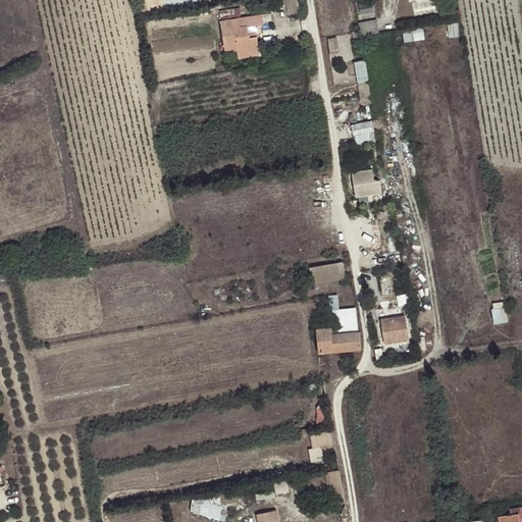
[(250,38),(249,32),(248,27),(263,24),(261,15),(220,21),(225,52),(238,51),(247,49),(248,53),(259,51),(256,37),(250,38)]
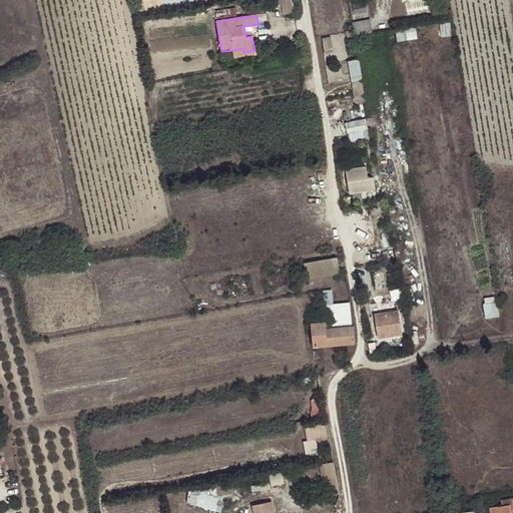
[(370,19),(352,23),(354,37),(373,34),(370,19)]
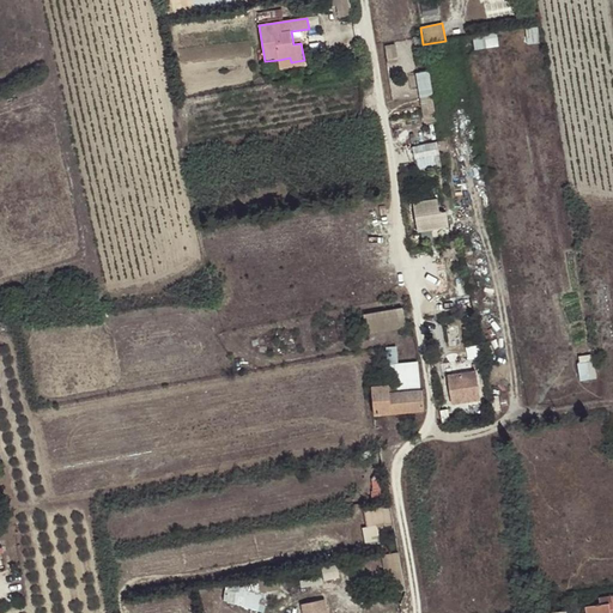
[(475,35),(477,47),(501,43),(499,32),(475,35)]
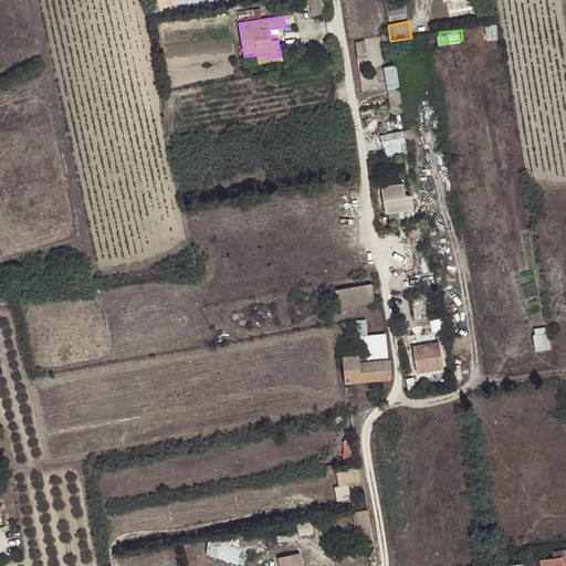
[(268,53),(258,55),(259,63),(281,60),(281,55),(269,58),(268,53)]
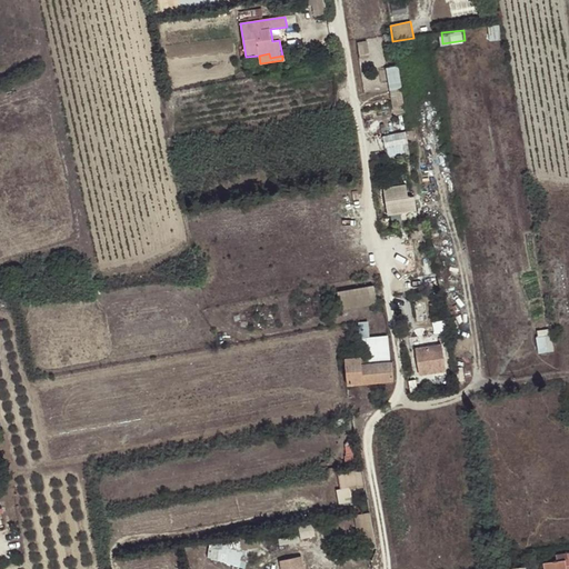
[(401,65),(390,65),(393,112),(405,111),(401,65)]
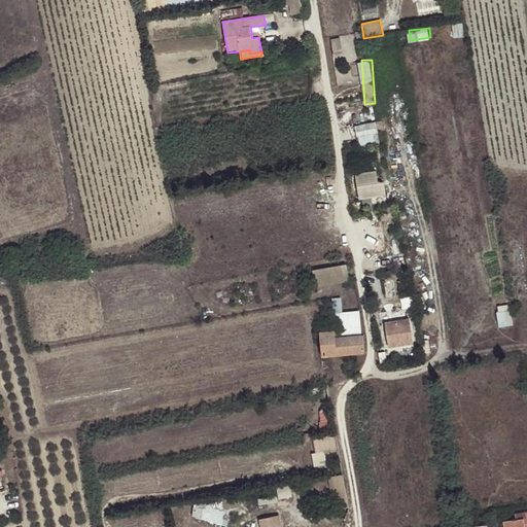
[(376,121),(358,123),(359,142),(377,141),(376,121)]
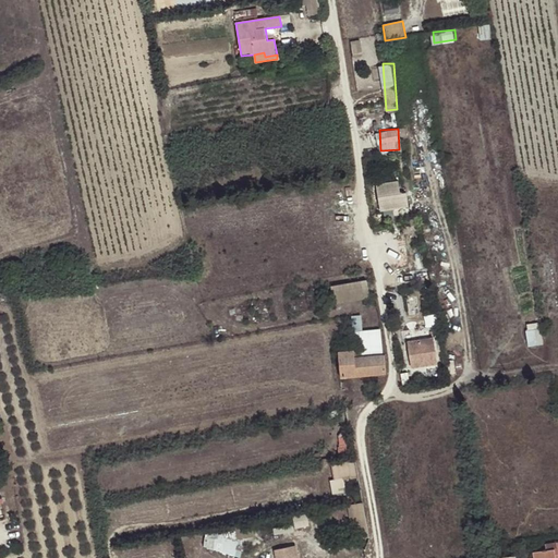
[(384,215),(396,214),(395,207),(412,205),(410,190),(403,190),(401,178),(379,181),(384,215)]
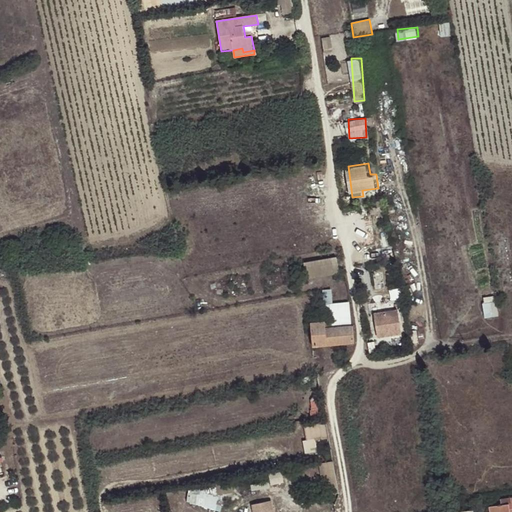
[(334,258),(306,263),(309,278),(337,273),(334,258)]
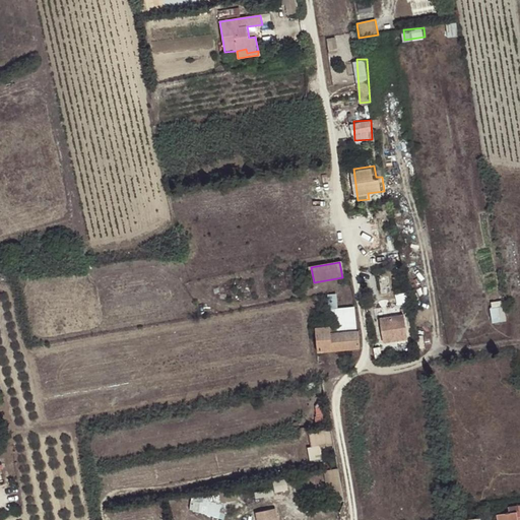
[(507,320),(506,300),(492,301),(494,321),(507,320)]
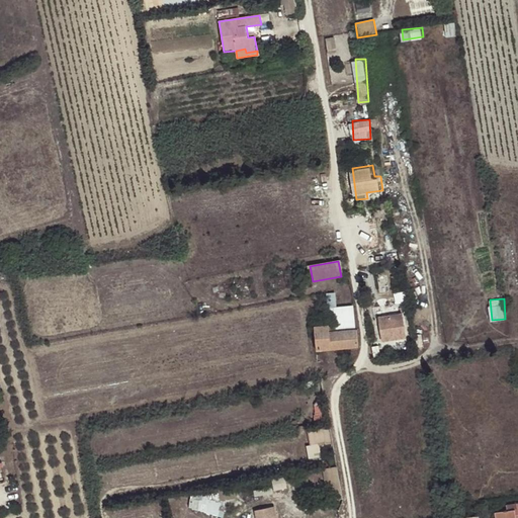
[(354,315),(339,317),(341,331),(342,348),(357,346),(354,315)]
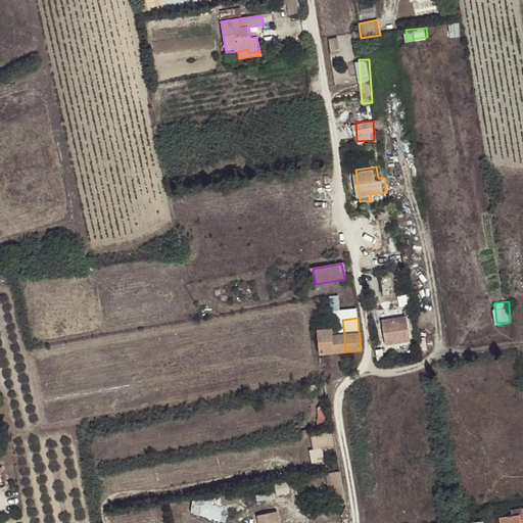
[(409,340),(406,318),(381,322),(384,344),(409,340)]
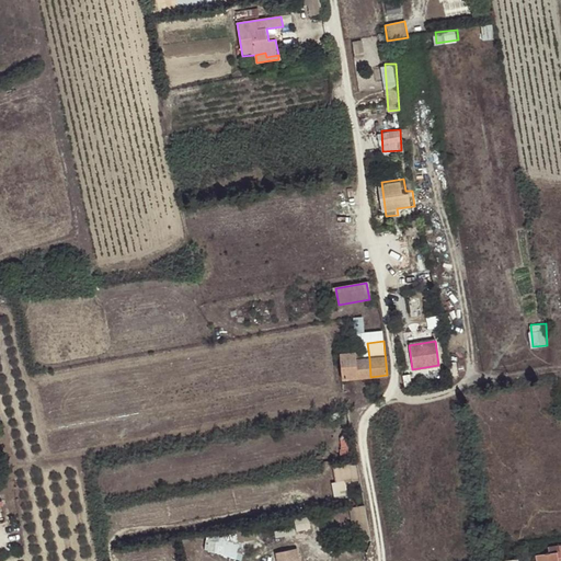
[(356,359),(356,353),(340,354),(343,380),(358,378),(356,359)]
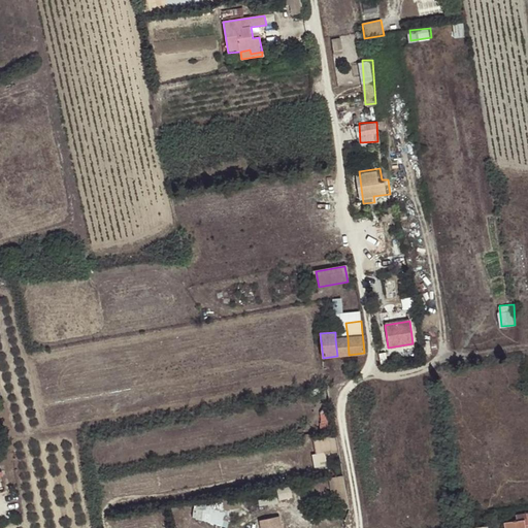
[(349,355),(348,337),(335,338),(337,356),(349,355)]
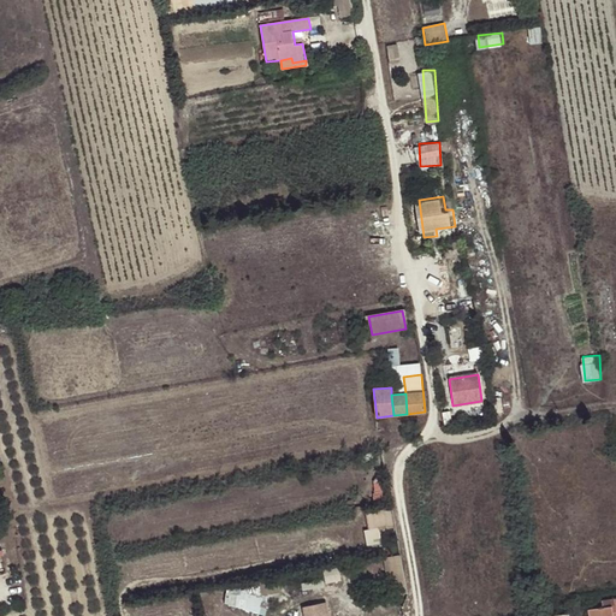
[(392,508),(368,511),(371,527),(367,528),(369,546),(384,544),(381,526),(395,523),(392,508)]
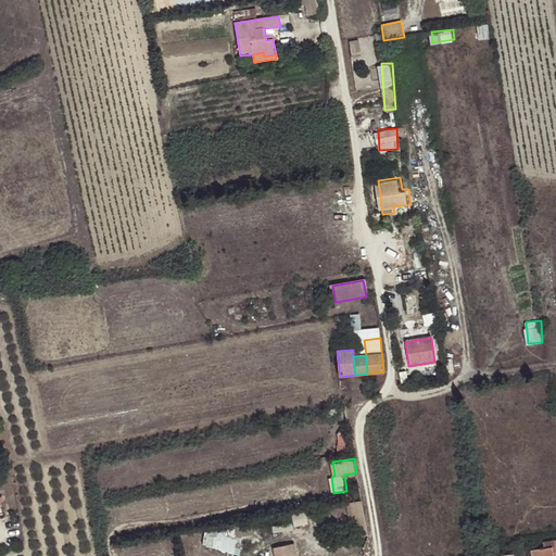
[(207,529),(204,545),(241,552),(244,536),(207,529)]
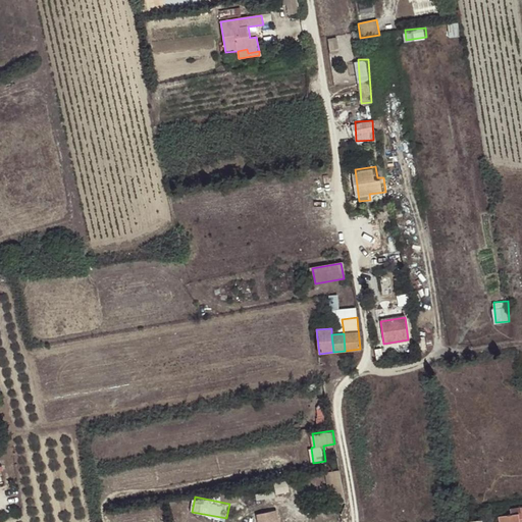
[(510,515),(499,516),(499,521),(521,521),(521,507),(509,509),(510,515)]
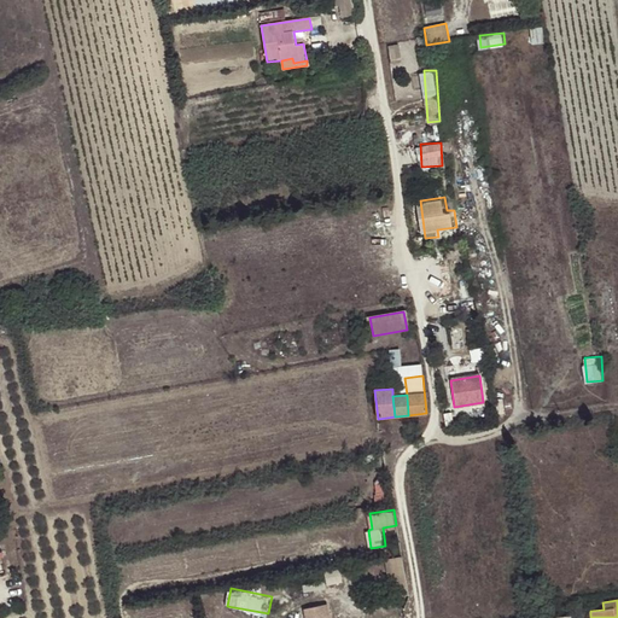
[(326,617),(325,606),(302,610),(303,617),(326,617)]
